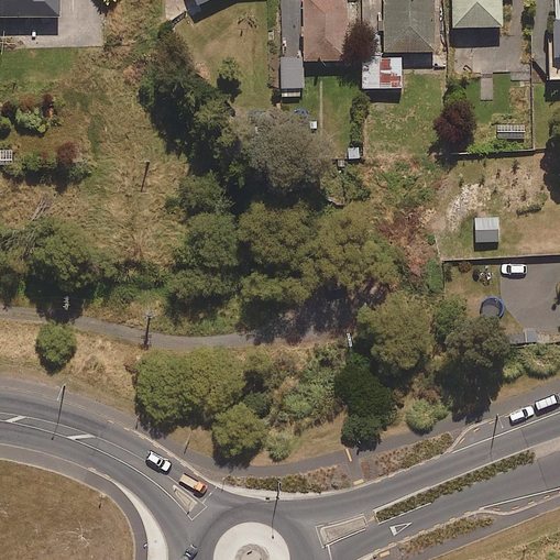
[(0,0),(0,17),(59,18),(59,0),(0,0)]
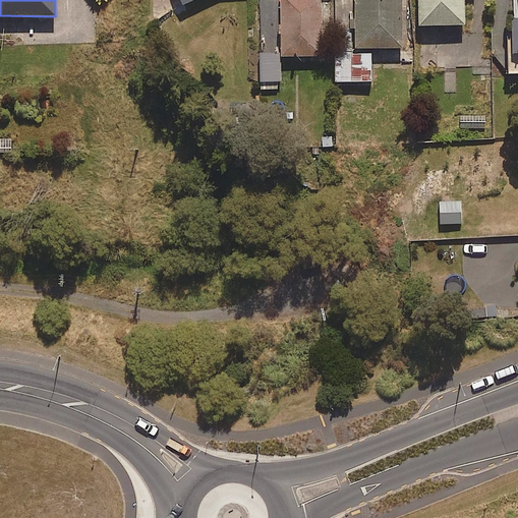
[(322,54),(320,0),(278,0),(280,55),(322,54)]
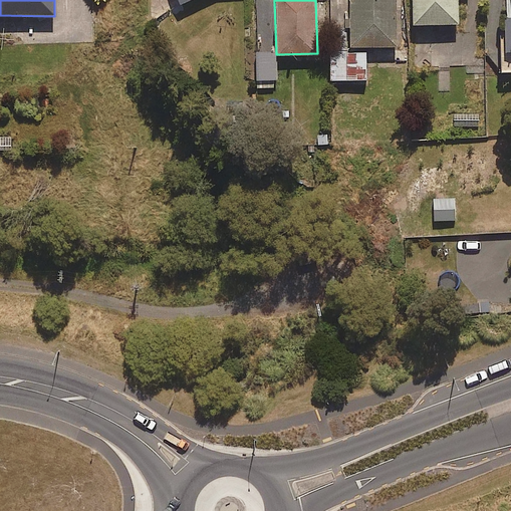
[(398,47),(397,0),(349,0),(350,47),(398,47)]
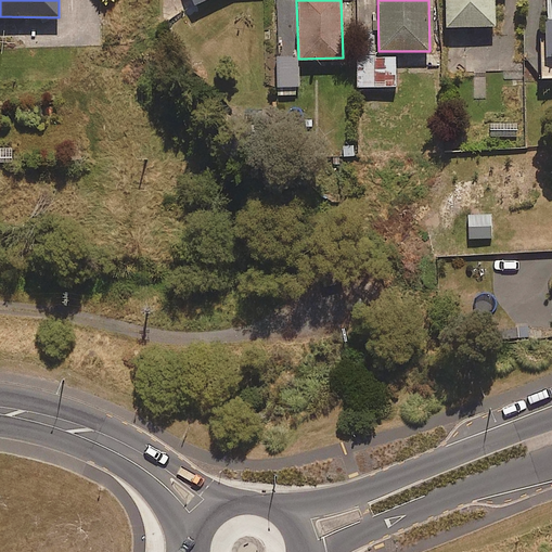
[(445,0),(446,28),(495,27),(493,0),(445,0)]
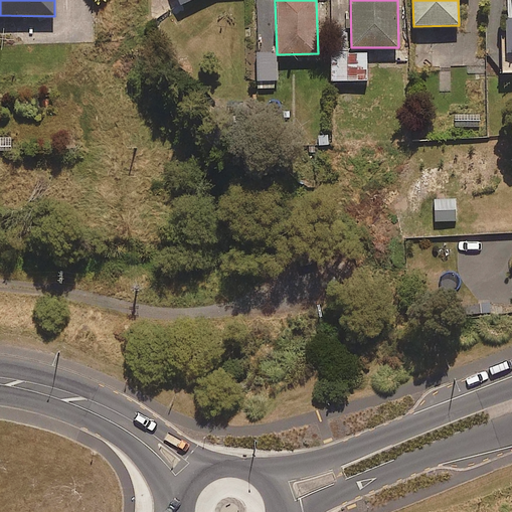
[(511,0),(511,6),(511,5),(511,19),(487,20),(490,74),(511,72),(511,0)]
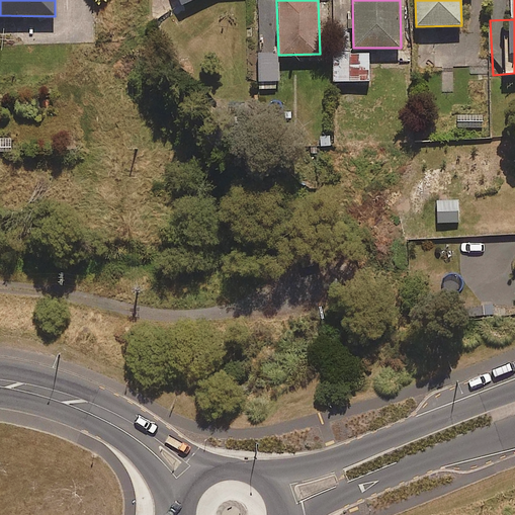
[(331,80),(370,80),(369,52),(348,52),(347,25),(330,25),(331,80)]
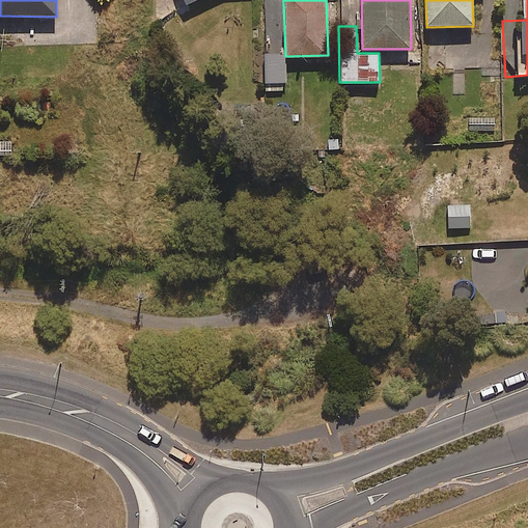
[(286,82),(285,56),(285,52),(262,53),(264,89),(281,88),(281,83),(286,82)]
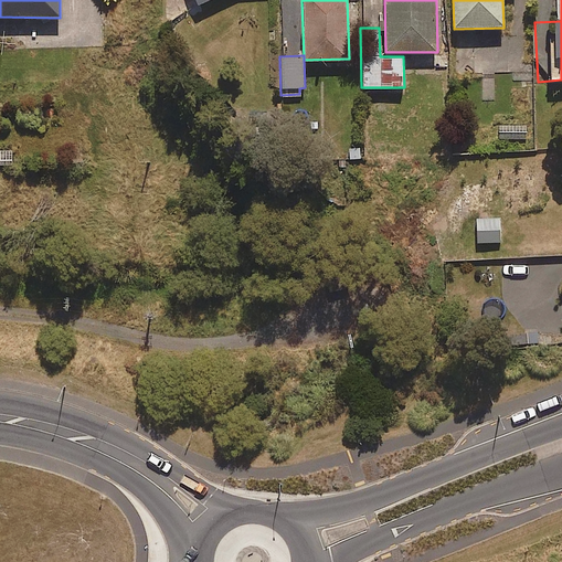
All buildings are outlined.
